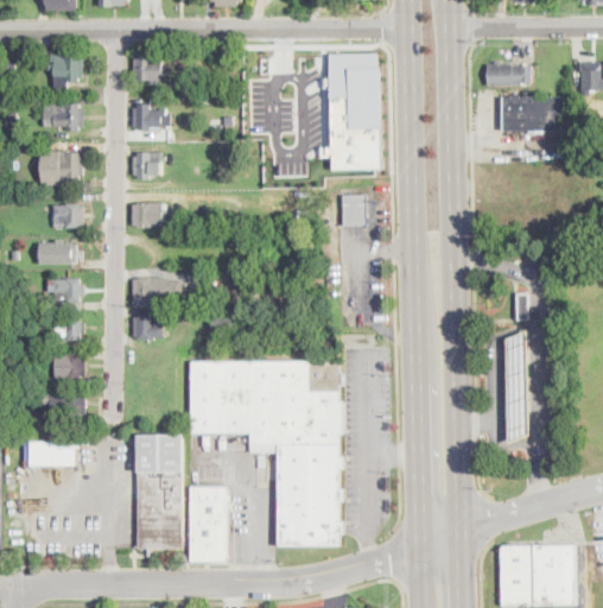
[(75,0),(75,11),(43,11),(43,0),(75,0)]
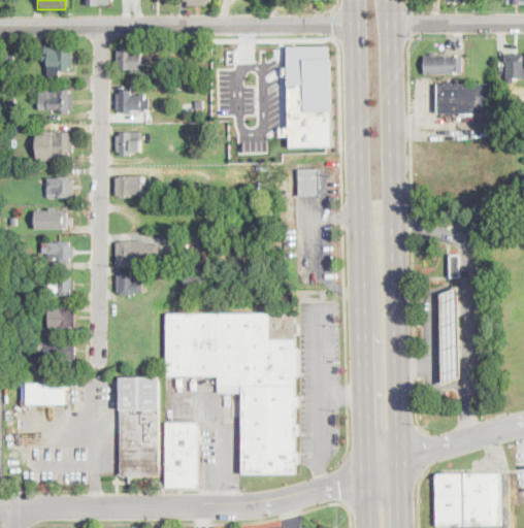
[(326,44),(327,57),(329,57),(331,144),(287,145),(287,134),(276,135),(276,126),(286,126),(285,45),(326,44)]
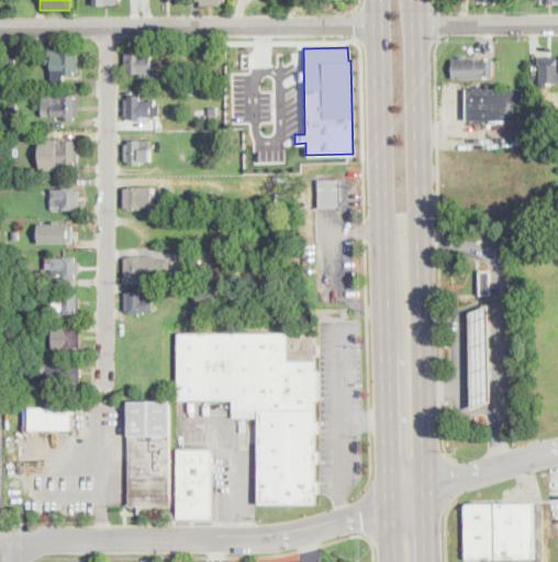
[(147,78),(134,78),(134,74),(125,74),(125,70),(121,70),(121,54),(124,54),(124,49),(136,49),(136,55),(147,55),(147,78)]
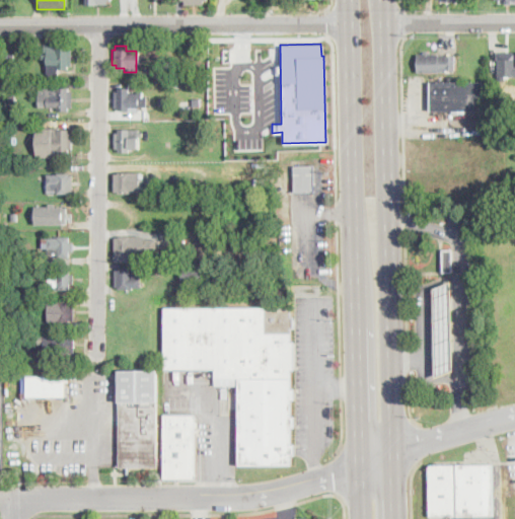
[(69,60),(69,66),(65,66),(65,70),(56,70),(56,75),(45,75),(45,52),(42,52),(42,47),(65,47),(65,50),(69,50),(69,60)]
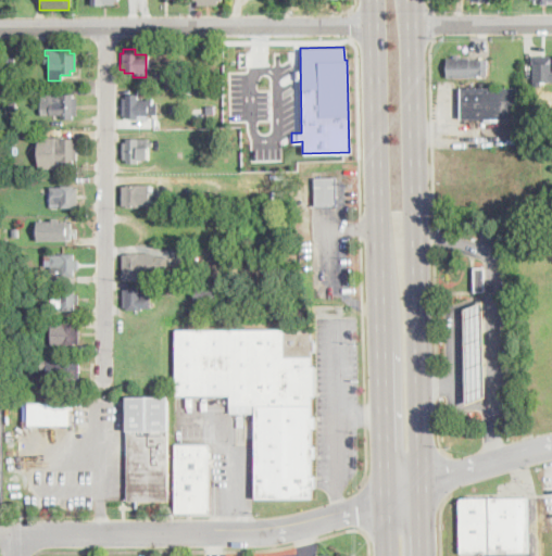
[(458,55),(458,59),(466,59),(466,61),(484,61),(484,75),(475,75),(475,77),(443,77),(443,59),(452,59),(452,55),(458,55)]
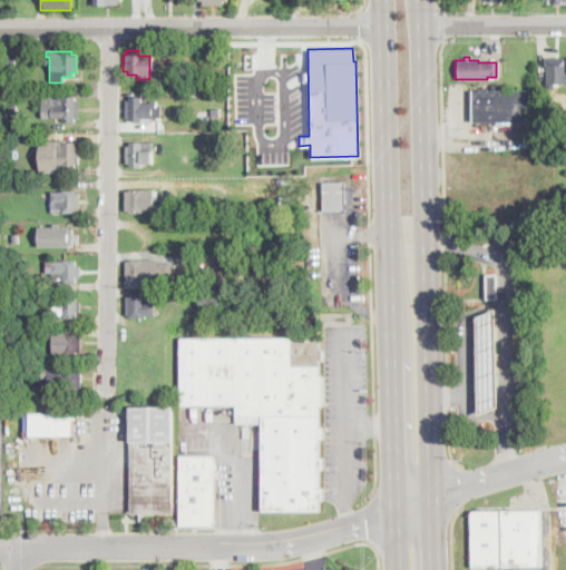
[(565,65),(565,84),(552,84),(552,87),(543,87),(543,65),(565,65)]
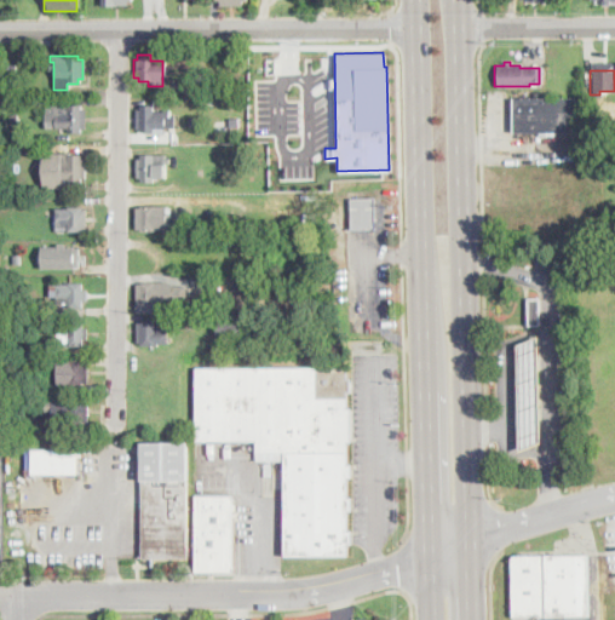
[(19,76),(19,84),(26,84),(27,91),(5,92),(4,78),(19,76)]
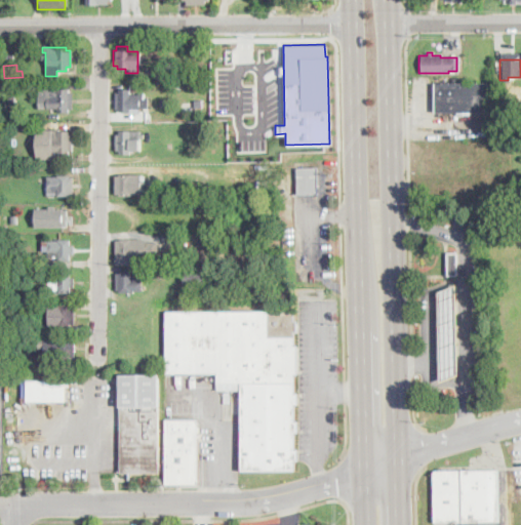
[(162,71),(162,80),(152,80),(152,71),(162,71)]
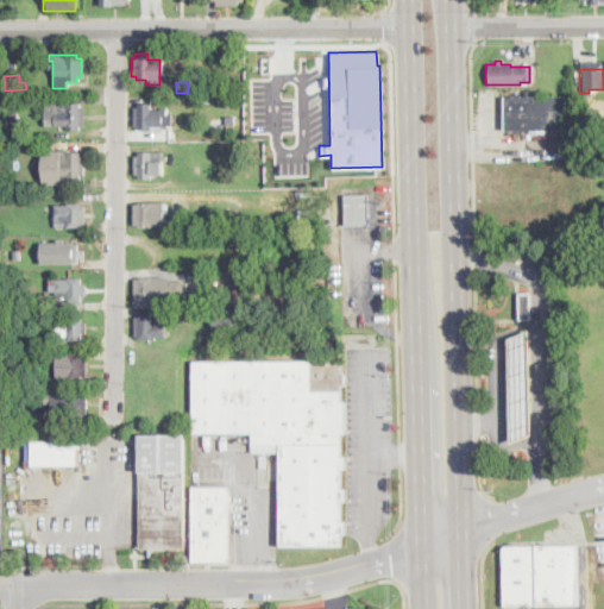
[(564,130),(502,131),(502,98),(567,96),(567,130),(564,130)]
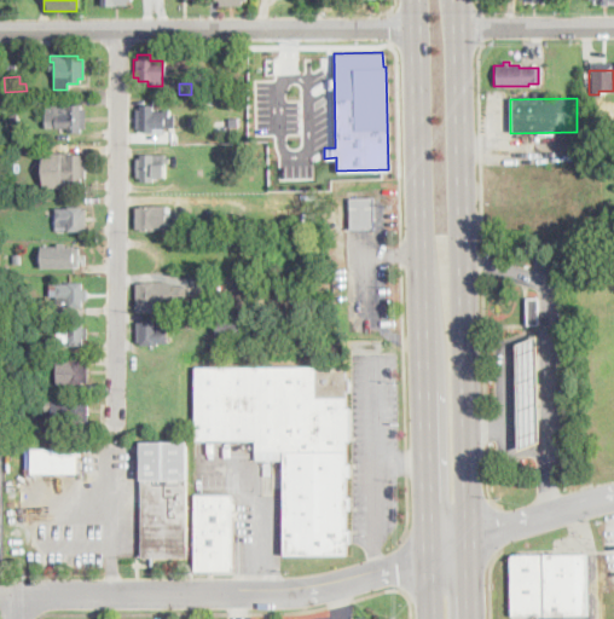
[(61,103),(61,105),(77,105),(77,110),(82,110),(82,128),(77,128),(77,133),(65,133),(65,128),(42,128),(42,99),(61,99),(61,103)]
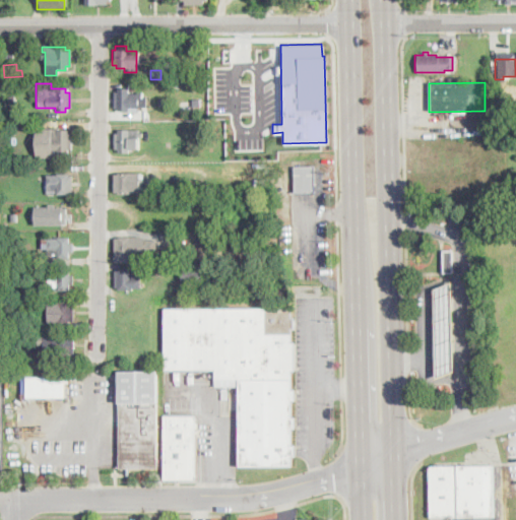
[(137,94),(137,112),(116,112),(116,108),(112,108),(112,92),(116,92),(116,88),(126,88),(126,94),(137,94)]
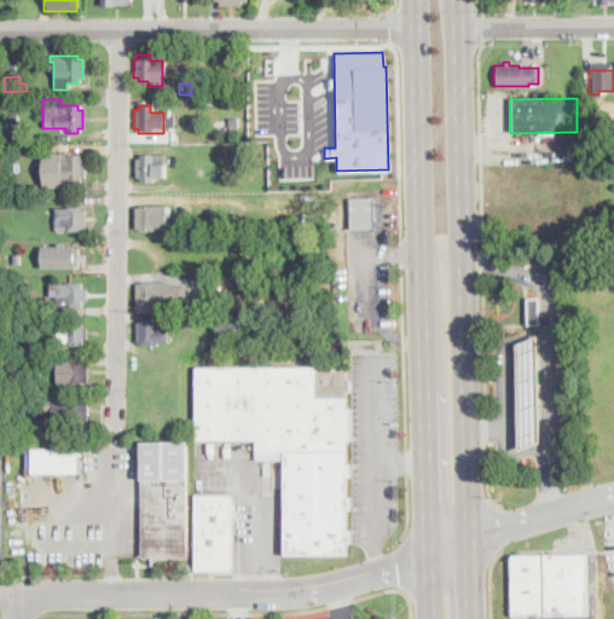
[(16,125),(9,126),(6,115),(13,113),(16,125)]
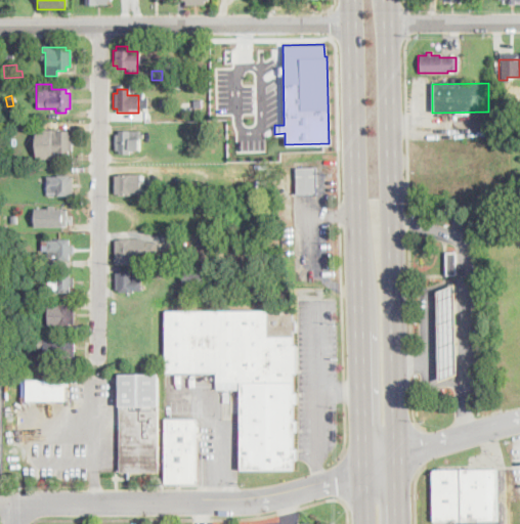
[(191,106),(191,98),(199,98),(200,106),(191,106)]
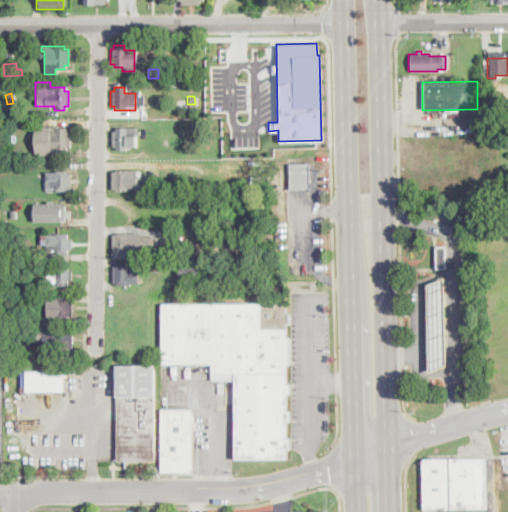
[(55,126),(55,128),(65,127),(65,131),(68,131),(68,147),(65,147),(65,150),(55,150),(56,156),(33,156),(32,126),(55,126)]
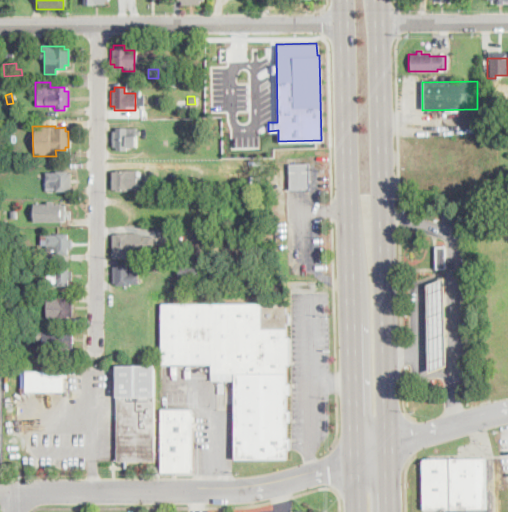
[(138,130),(138,135),(135,135),(135,147),(124,147),(124,151),(114,151),(114,147),(110,147),(110,131),(114,131),(114,128),(134,128),(134,130),(138,130)]
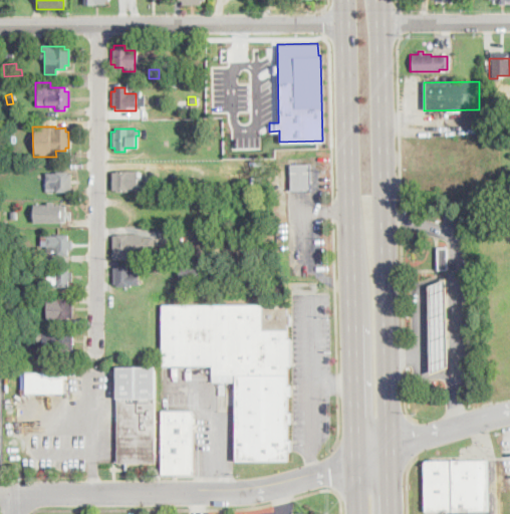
[(309,191),(288,191),(287,165),(308,164),(309,191)]
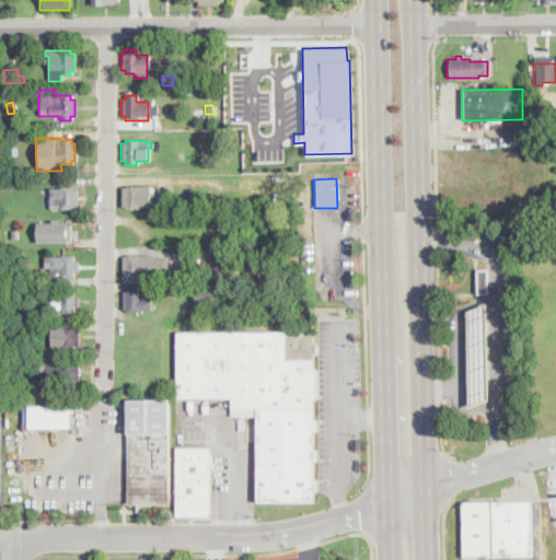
[(71,185),(71,188),(76,188),(76,206),(71,206),(71,210),(48,210),(48,188),(58,188),(58,185),(71,185)]
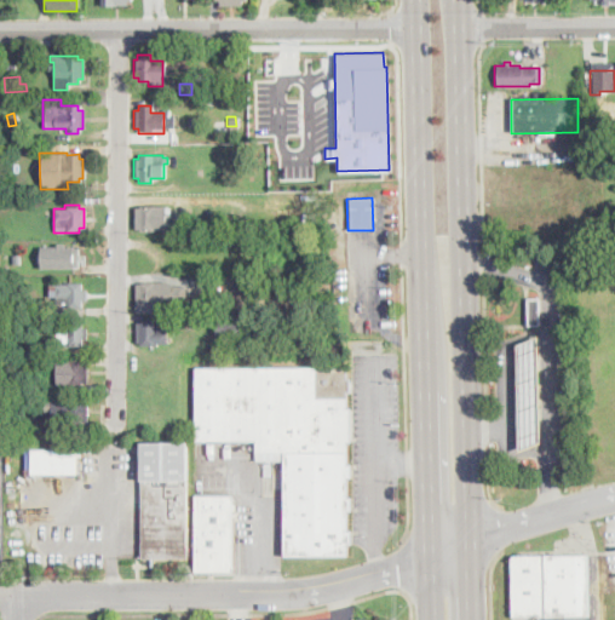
[(165,208),(165,213),(167,213),(167,223),(165,223),(165,230),(151,230),(151,233),(133,233),(133,206),(165,206),(165,208)]
